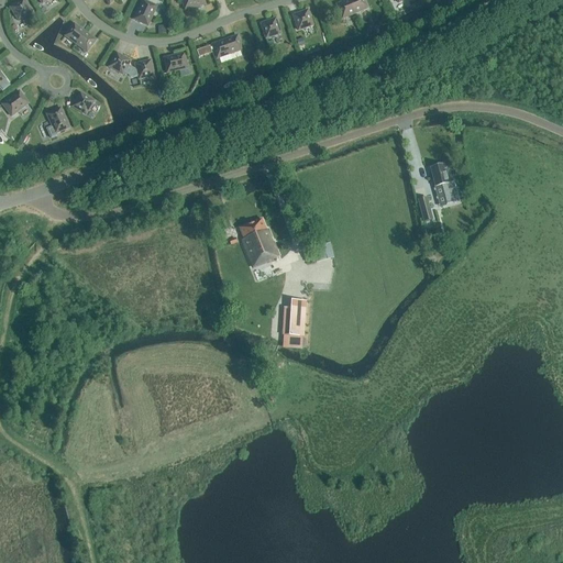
[(32,13),(23,0),(21,0),(10,8),(19,21),(32,13)]
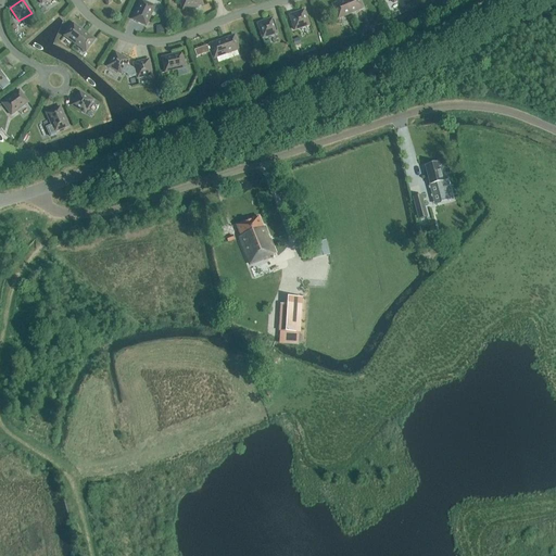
[(133,20),(146,26),(154,7),(141,0),(133,20)]
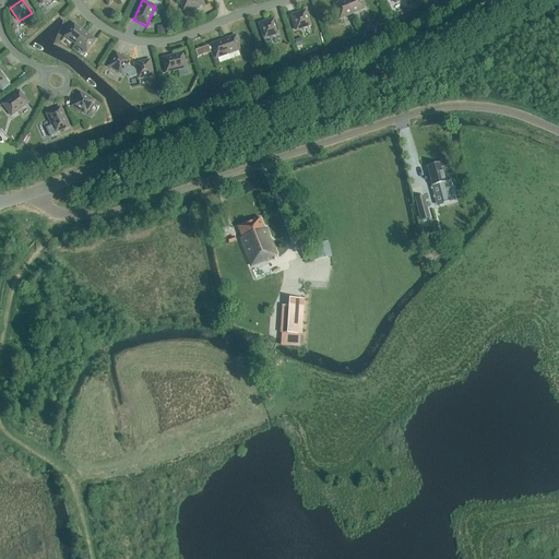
[(180,0),(183,10),(204,4),(202,0),(180,0)]
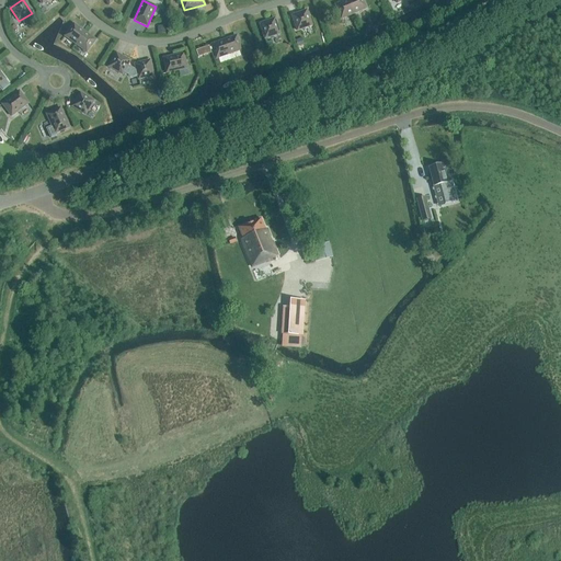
[(341,19),(353,14),(347,0),(346,0),(335,6),(341,19)]
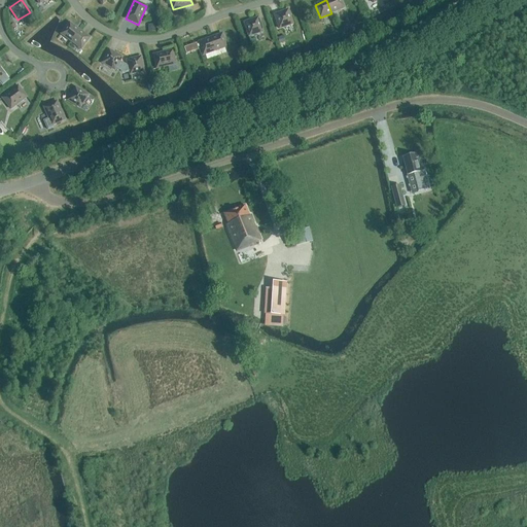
[(340,0),(326,0),(331,13),(344,8),(340,0)]
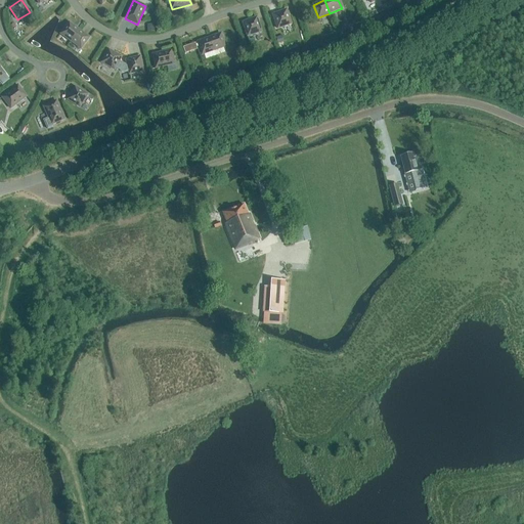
[(287,9),(272,14),(277,29),(291,24),(287,9)]
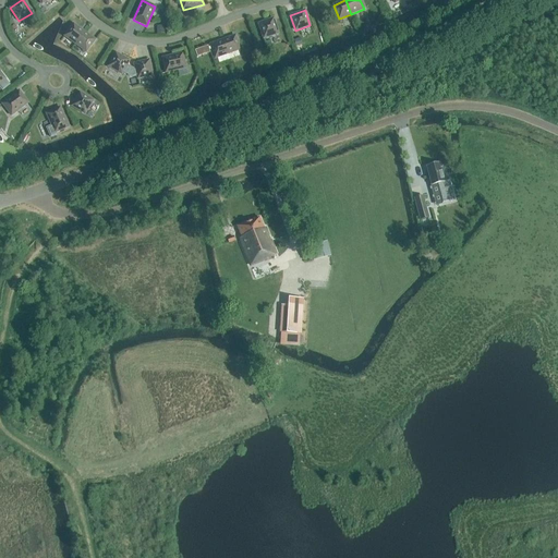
[(274,19),(258,24),(264,39),(278,34),(274,19)]
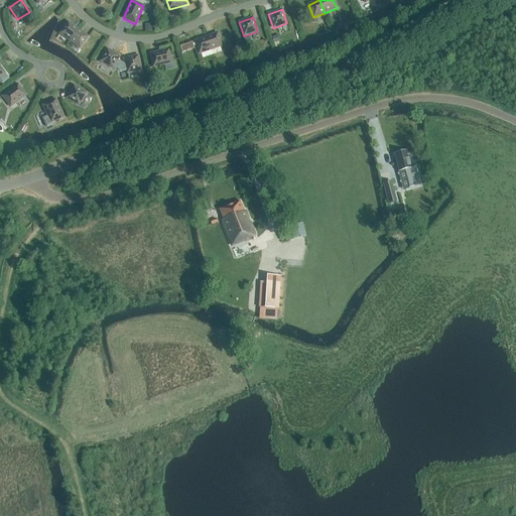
[(59,33),(70,41),(78,29),(68,22),(59,33)]
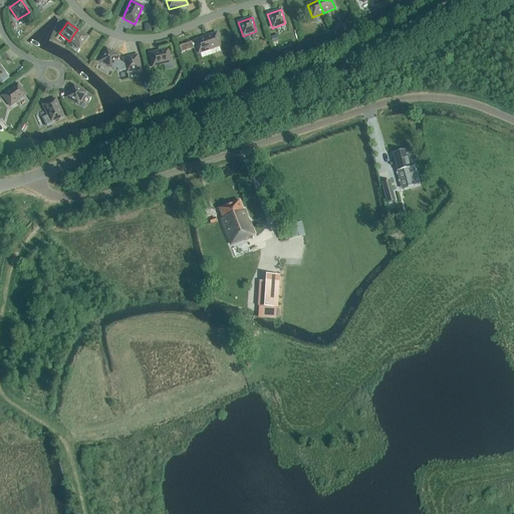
[(87,37),(77,29),(69,41),(79,48),(87,37)]
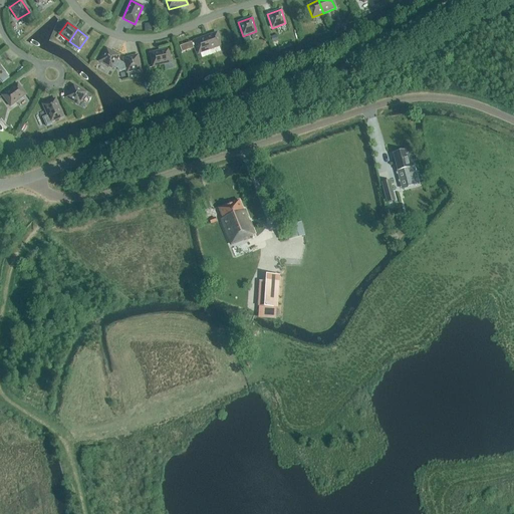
[(221,46),(217,33),(205,37),(210,50),(211,55),(221,52),(219,47),(221,46)]
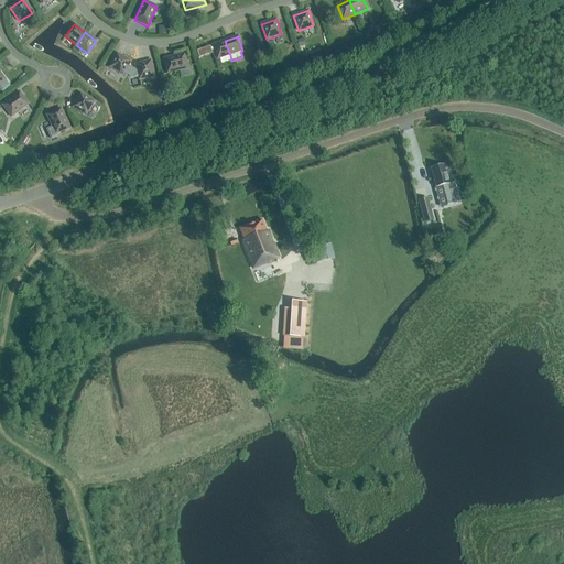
[(303,39),(296,41),(300,47),(305,45),(303,39)]
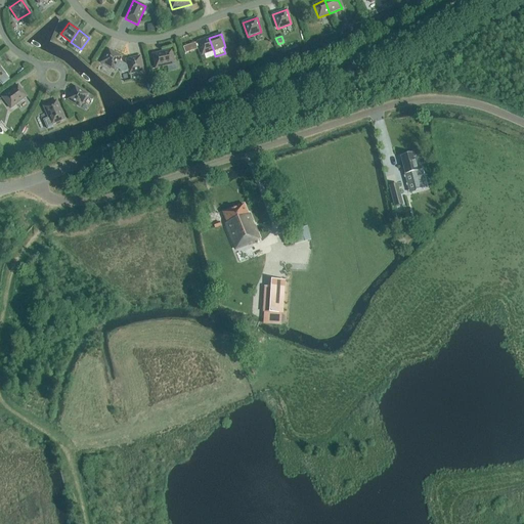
[(209,38),(197,42),(202,55),(204,54),(206,60),(215,56),(214,51),(209,38)]
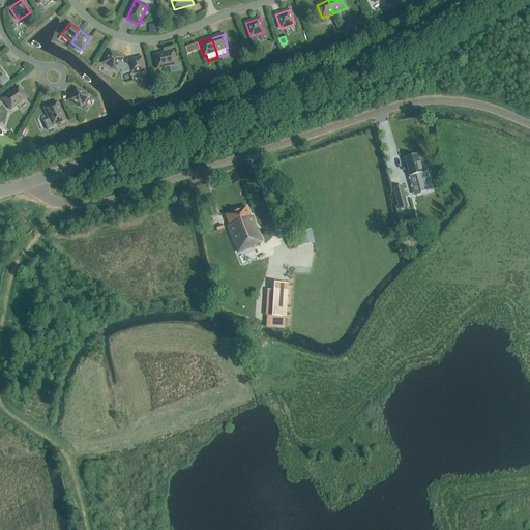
[(117,68),(121,70),(124,65),(120,62),(122,58),(110,51),(102,63),(115,70),(117,68)]
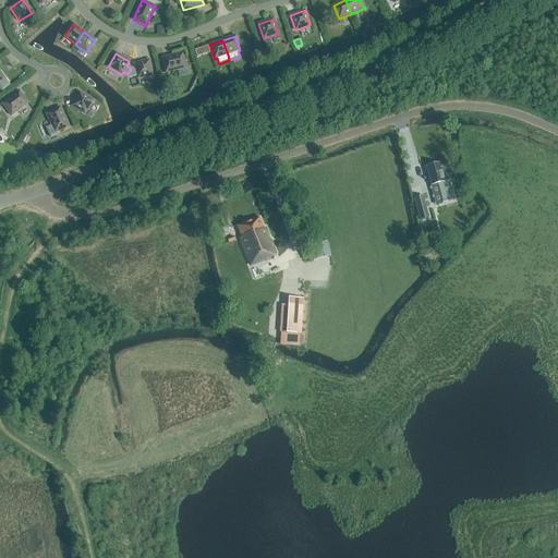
[(162,58),(166,73),(186,68),(182,53),(162,58)]
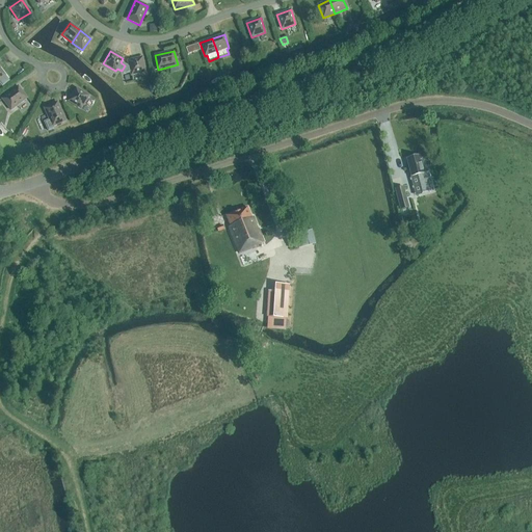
[(127,61),(129,67),(128,67),(125,65),(122,71),(126,74),(130,73),(131,76),(145,72),(142,57),(127,61)]
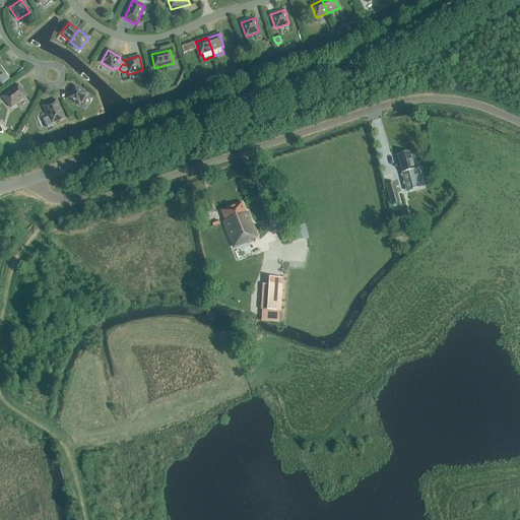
[(0,81),(2,84),(8,79),(4,74),(5,74),(0,67),(0,81)]
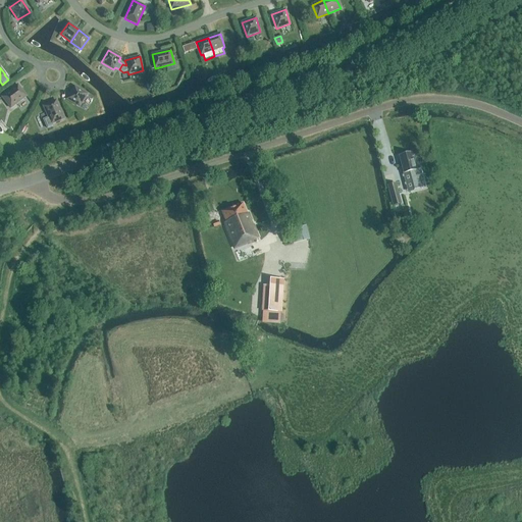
[(27,96),(17,85),(2,97),(10,108),(27,96)]
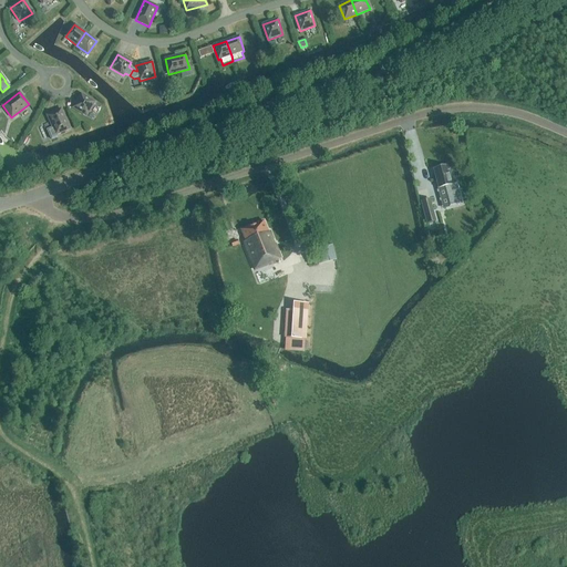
[(86,116),(94,102),(81,94),(72,107),(86,116)]
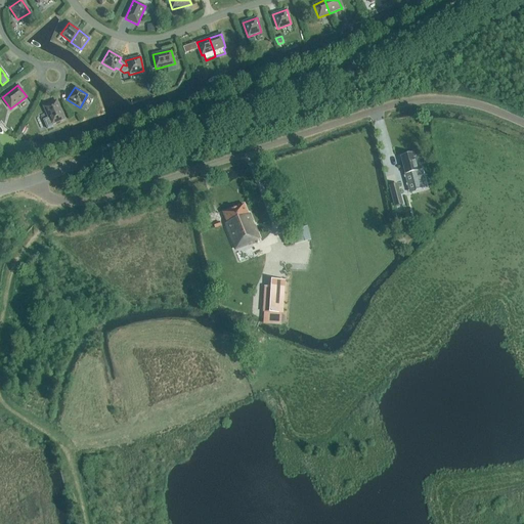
[(64,119),(56,101),(43,106),(48,118),(43,120),(47,129),(52,127),(51,125),(64,119)]
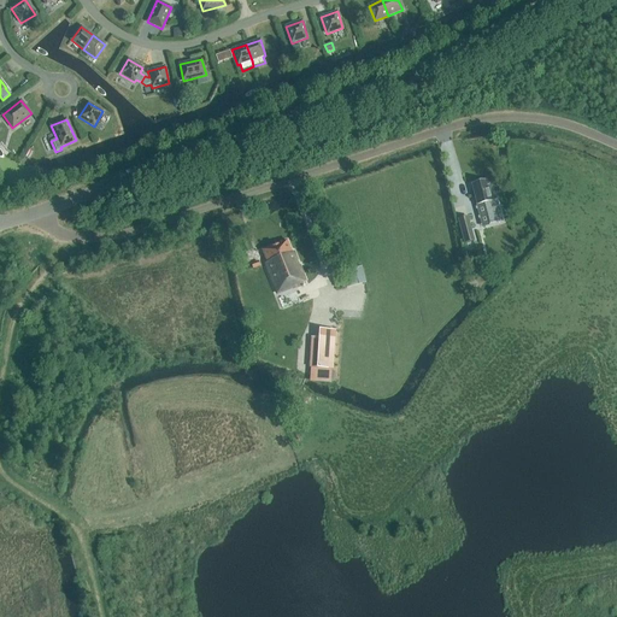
[(486,188),(485,183),(471,187),(477,207),(483,205),(489,227),(504,223),(498,200),(493,201),(488,188),(486,188)]
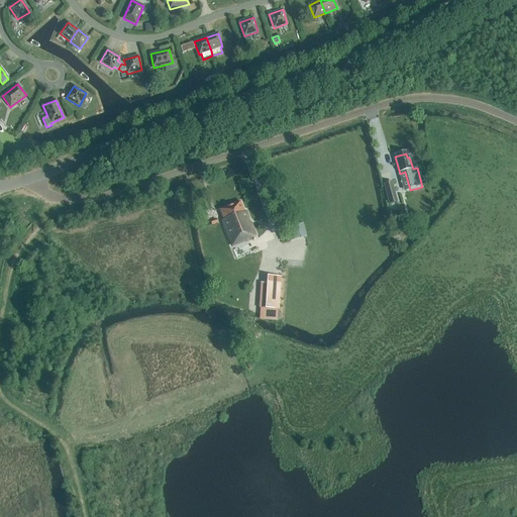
[(399,206),(392,184),(385,186),(391,208),(399,206)]
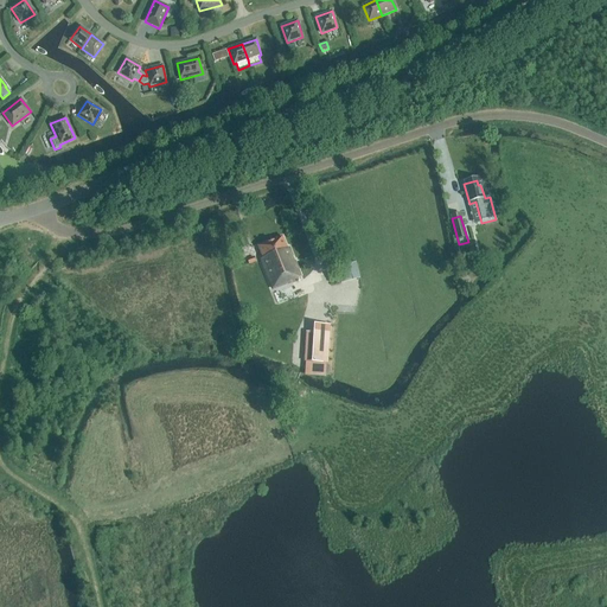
[(291,281),(301,278),(289,249),(287,250),(282,237),(259,248),(263,260),(261,261),(273,291),(292,282),(291,281)]
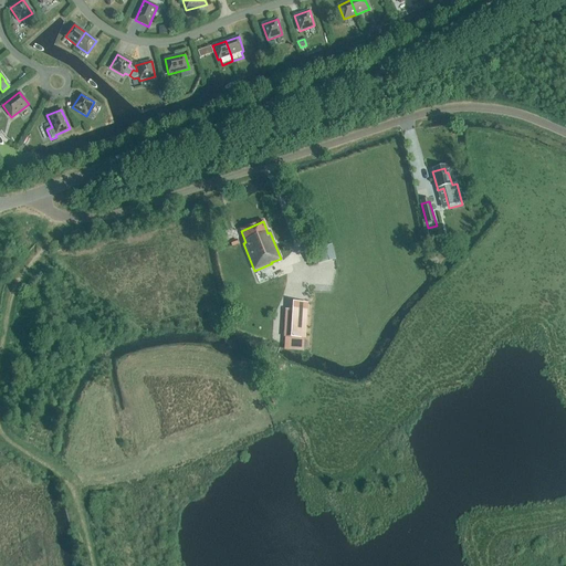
[(304,243),(307,255),(316,253),(313,241),(304,243)]
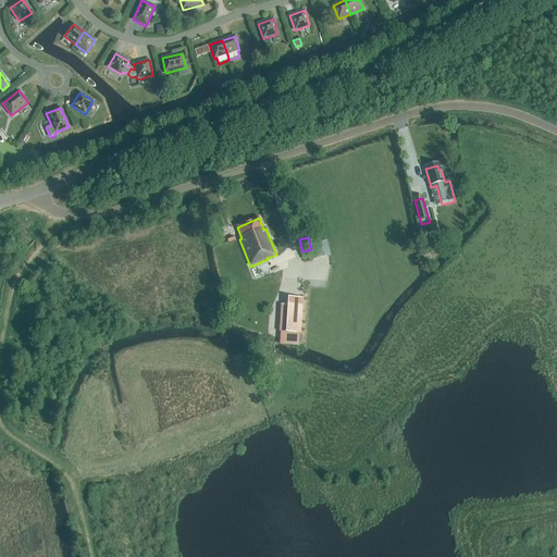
[(299,339),(301,300),(288,299),(288,307),(282,307),(280,342),(280,345),(299,346),(299,339)]
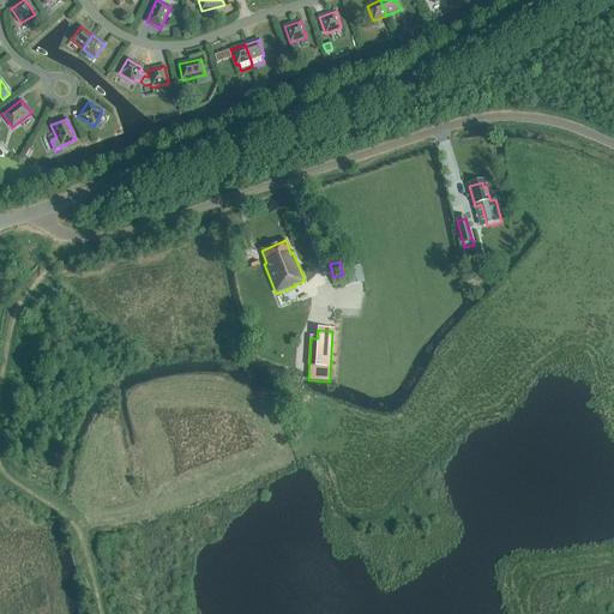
All buildings are outlined.
